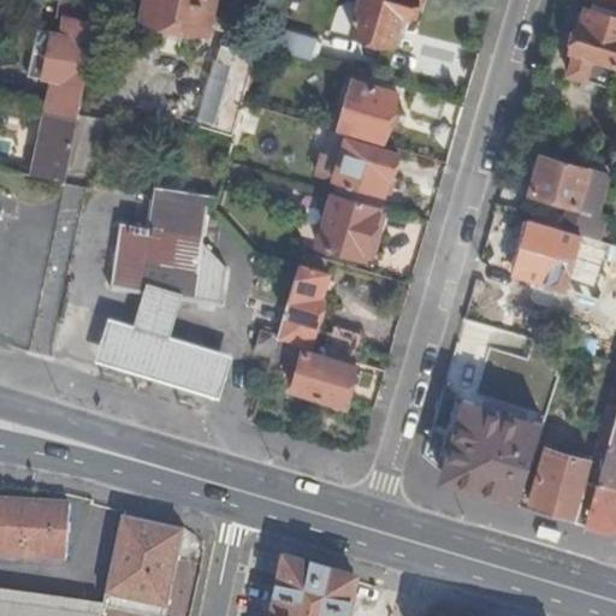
[(213,0),(140,0),(144,3),(142,19),(207,34),(213,0)]
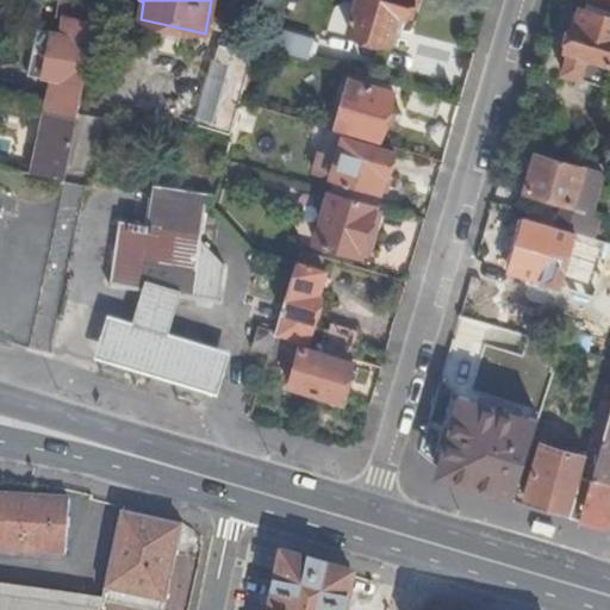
[(282,0),(271,0),(266,18),(278,22),(282,0)]
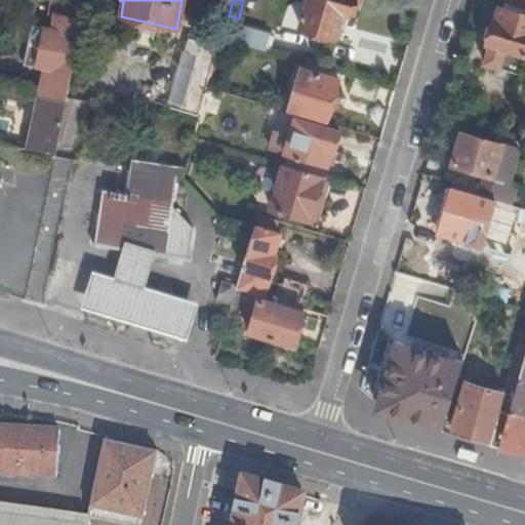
[(309,0),(300,29),(334,39),(342,14),(350,16),(350,13),(354,14),(358,0),(309,0)]
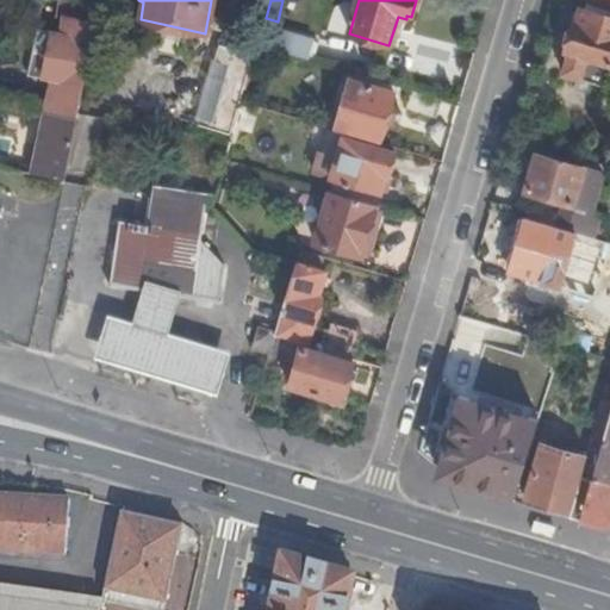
[(609,0),(589,0),(587,4),(609,10),(609,0)]
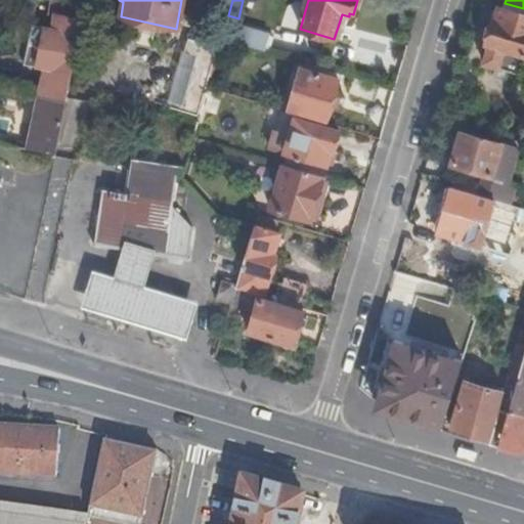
[(29,148),(54,154),(66,97),(77,44),(80,29),(84,4),(57,1),(54,15),(52,14),(50,28),(29,24),(20,62),(44,68),(30,144),(29,148)]
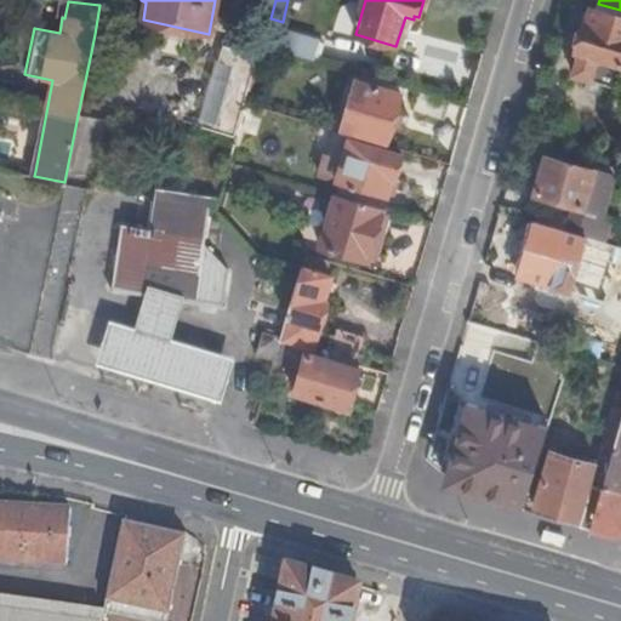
[(620,18),(592,10),(587,26),(586,26),(576,53),(580,55),(573,78),(619,91),(620,83),(620,18)]
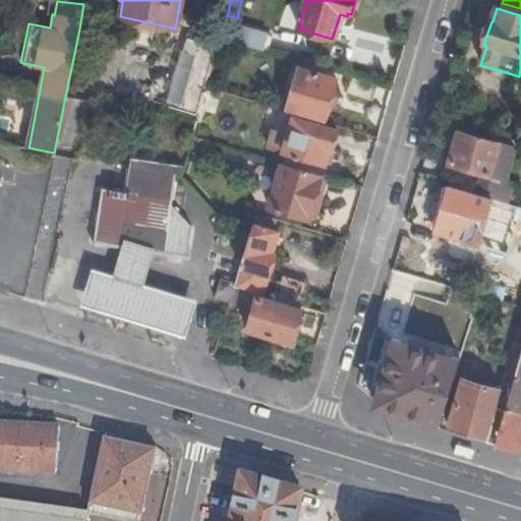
[(221,38),(269,52),(273,37),(225,22),(221,38)]
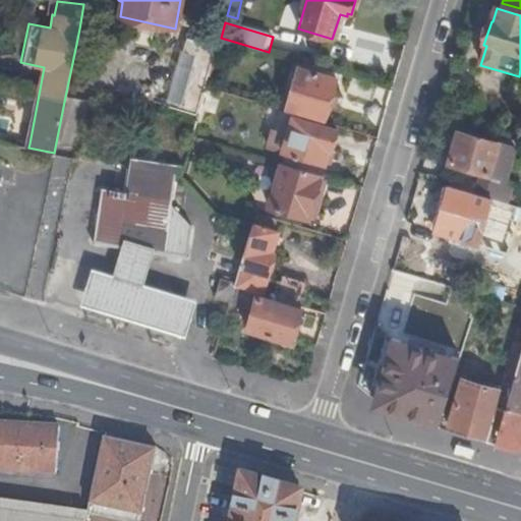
[(79,29),(76,44),(87,46),(90,31),(79,29)]
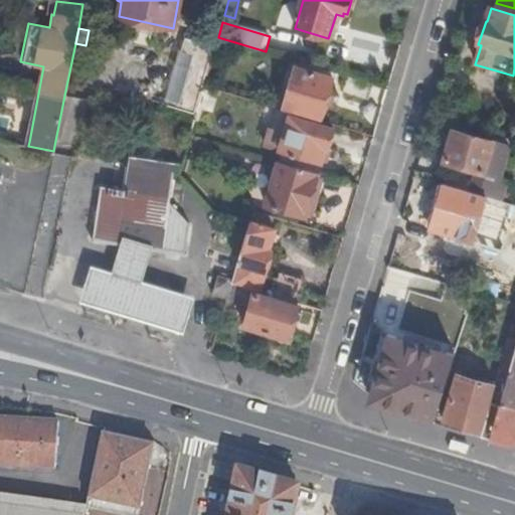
[(196,113),(204,87),(215,46),(197,41),(189,70),(177,66),(166,104),(196,113)]
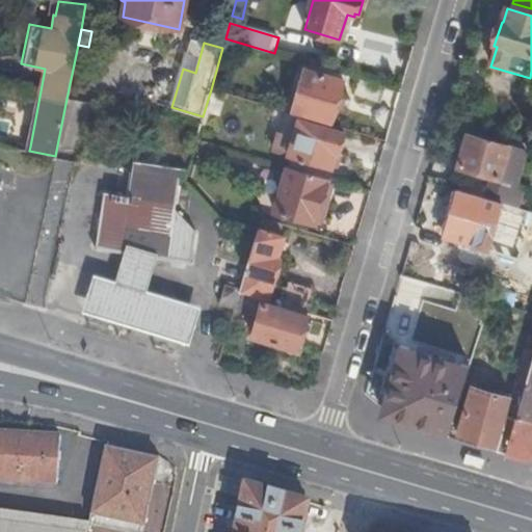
[(331,124),(344,82),(306,70),(293,111),(331,124)]
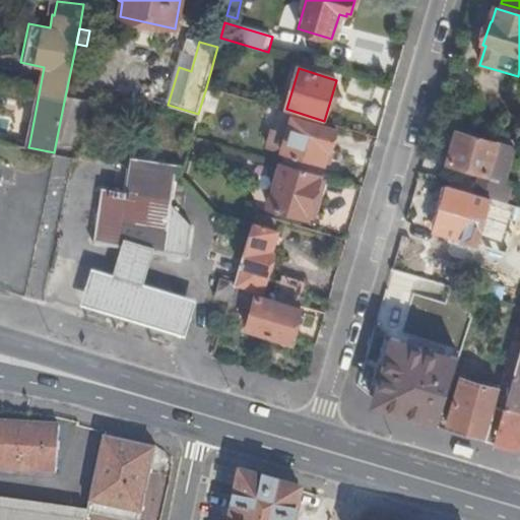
[(287,135),(283,151),(324,165),(328,151),(331,151),(337,130),(294,117),(287,135)]
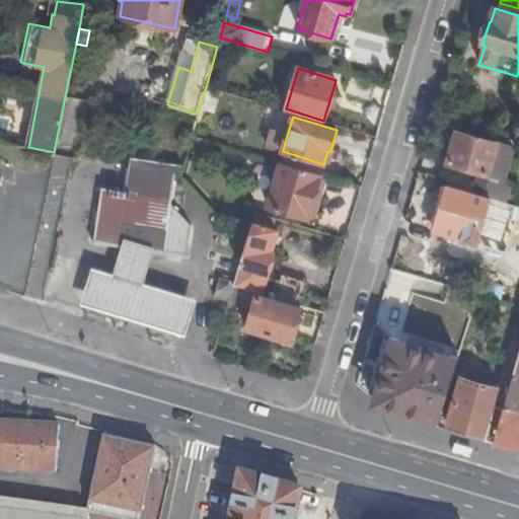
[(448,163),(480,173),(505,180),(505,179),(514,148),(457,132),(448,163)]
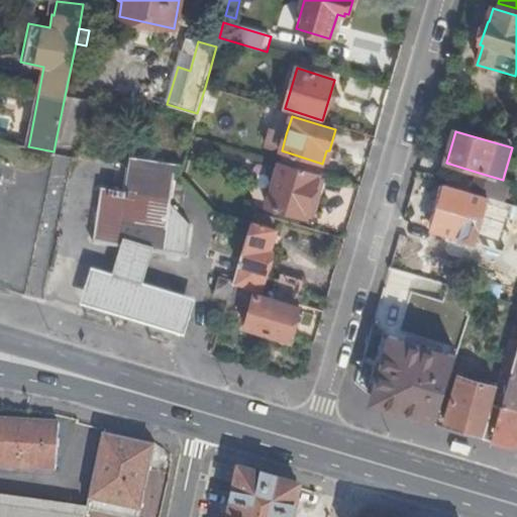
[(272,147),(282,150),(286,134),(282,133),(281,136),(276,135),(272,147)]
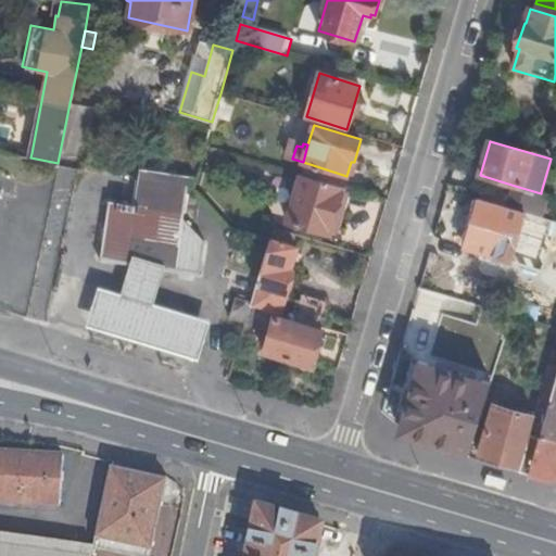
[(32,153),(5,148),(5,153),(30,158),(32,153)]
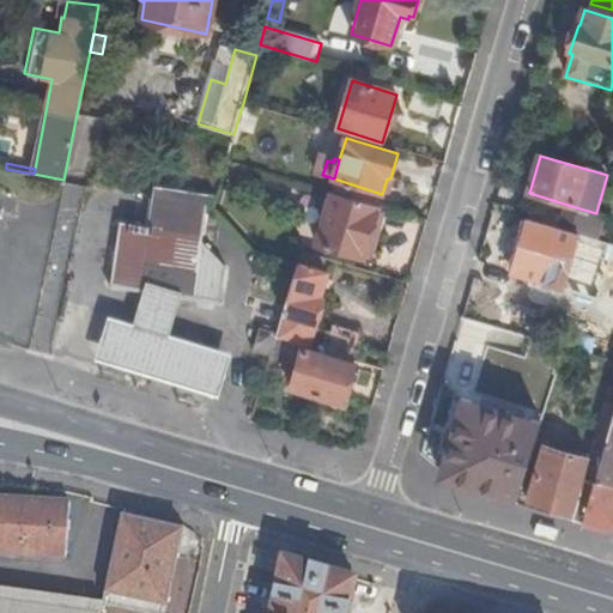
[(207,208),(212,208),(223,170),(205,167),(201,193),(153,187),(151,201),(207,208)]
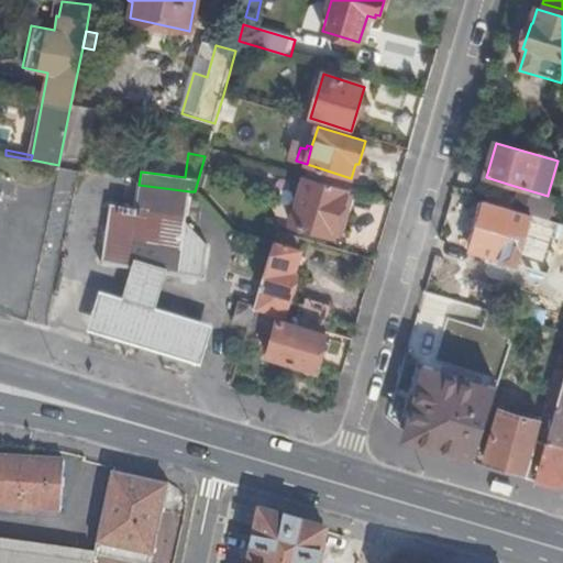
[(348,194),(349,189),(305,176),(291,223),(334,236),(342,209),(348,210),(352,195),(348,194)]
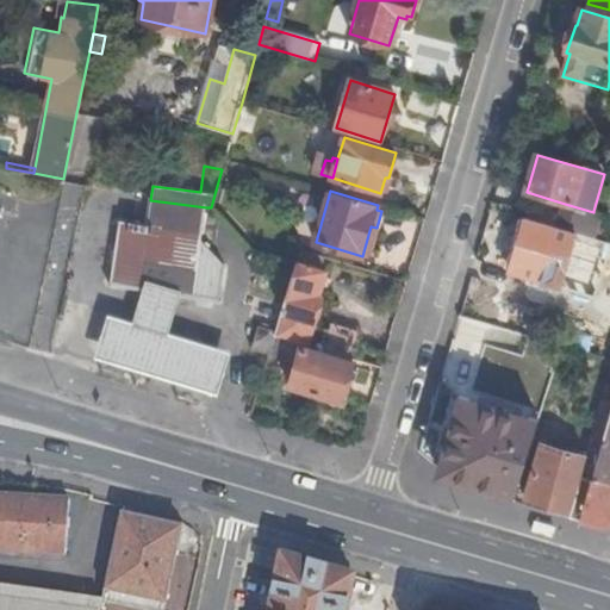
[(185,231),(200,246),(206,207),(150,200),(147,225),(185,231)]
